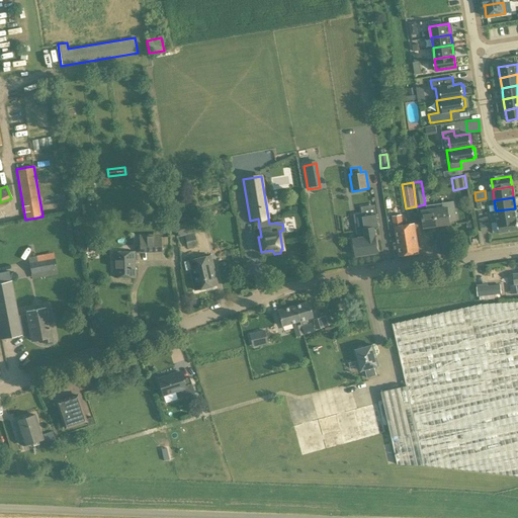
[(447,207),(446,201),(434,203),(435,209),(437,225),(449,224),(447,207)]
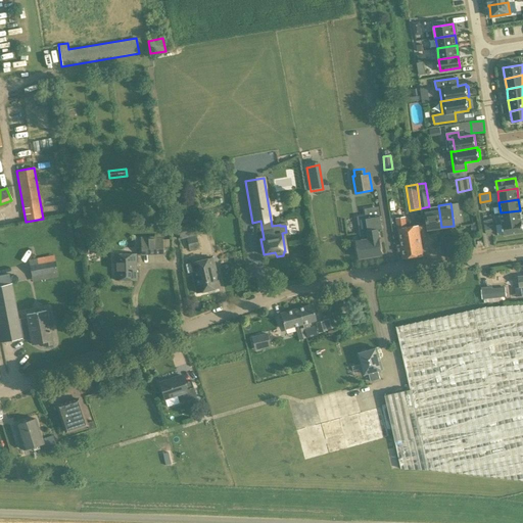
[(437,205),(438,211),(426,214),(428,229),(441,227),(439,211),(438,205),(437,205)]
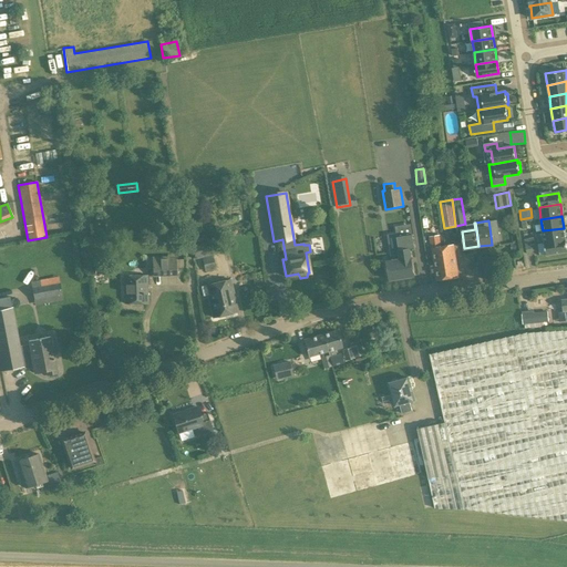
[(413,248),(410,224),(394,226),(399,251),(400,259),(403,278),(414,276),(411,257),(411,258),(410,249),(413,248)]
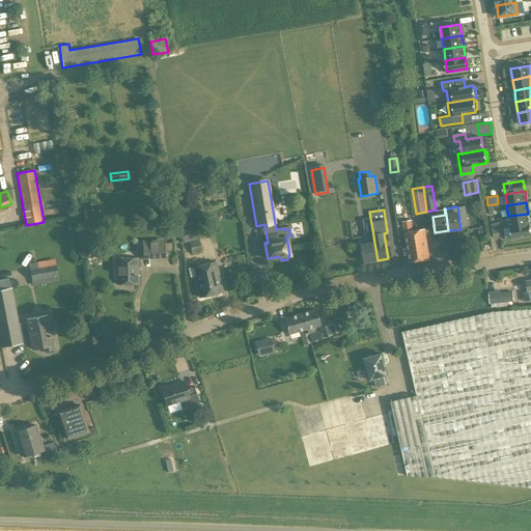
[(508,216),(510,227),(530,224),(528,214),(508,216)]
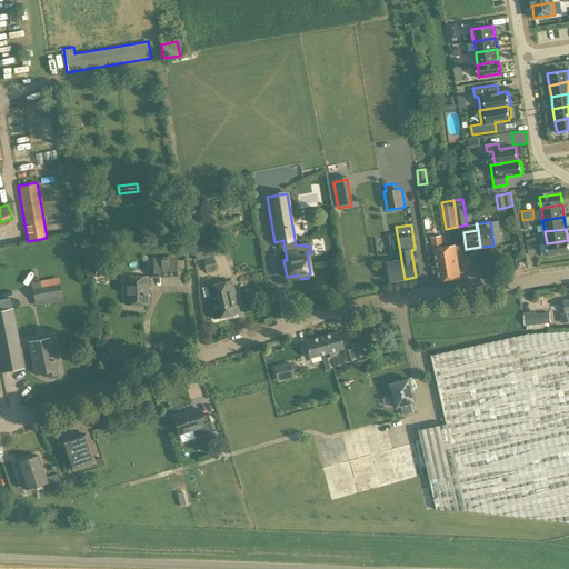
[(198,237),(198,232),(195,233),(196,238),(190,239),(191,245),(207,241),(205,236),(198,237)]
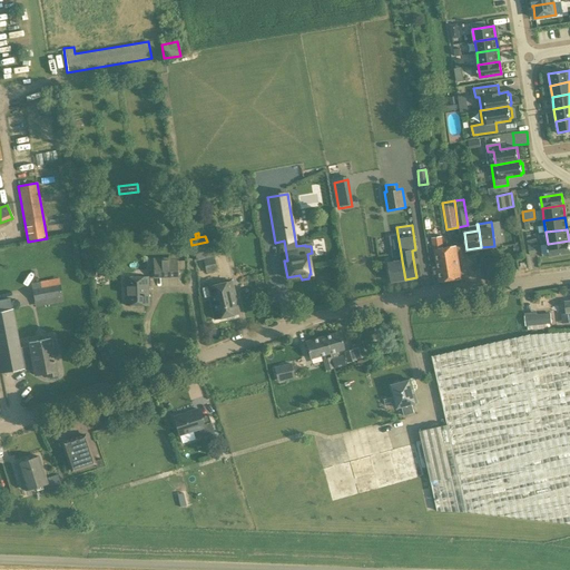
[(431,237),(433,249),(443,247),(442,236),(431,237)]
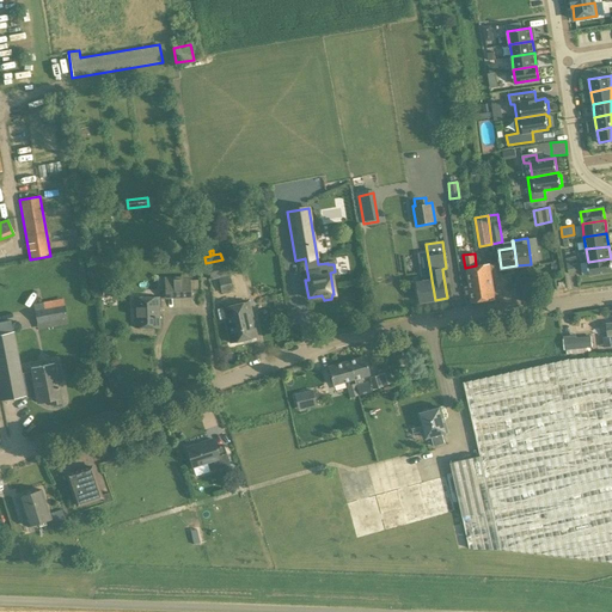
[(588,262),(589,275),(611,270),(611,269),(611,258),(588,262)]
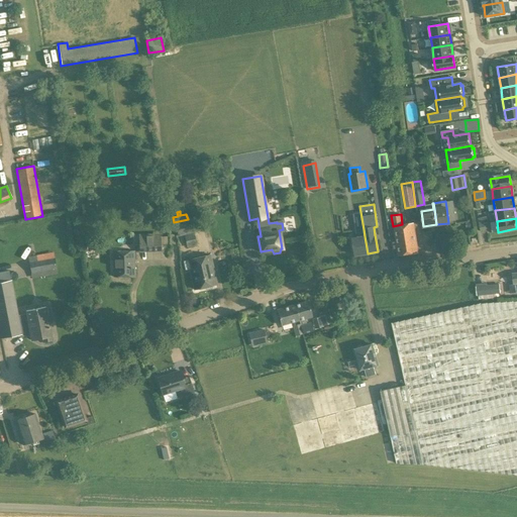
[(175,224),(178,237),(184,235),(187,247),(196,245),(192,227),(196,226),(194,219),(175,224)]
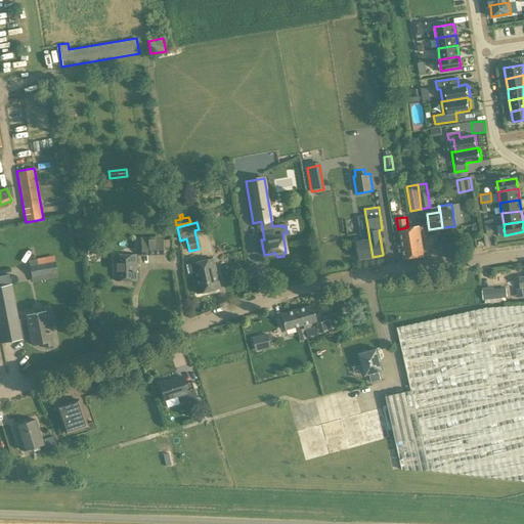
[(410,227),(416,258),(424,256),(419,226),(410,227)]
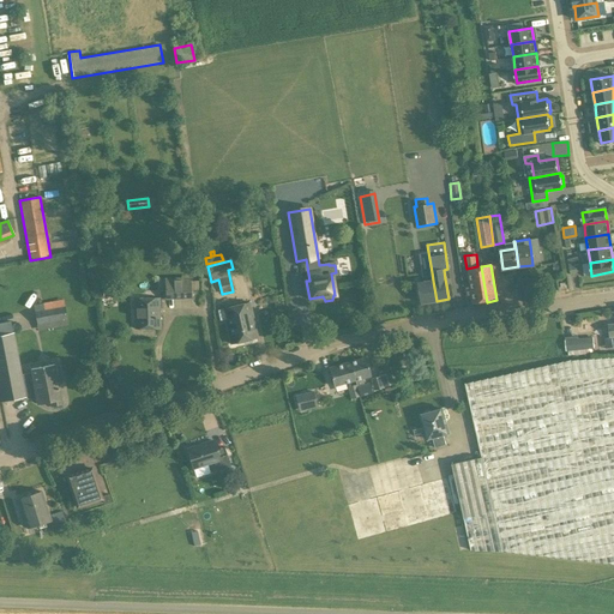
[(477,266),(467,269),(473,305),(487,302),(481,266),(477,266)]
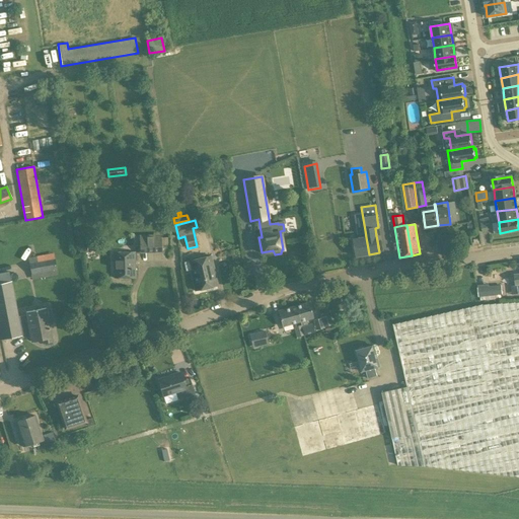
[(357,256),(369,254),(366,237),(365,230),(357,231),(358,238),(354,239),(357,256)]
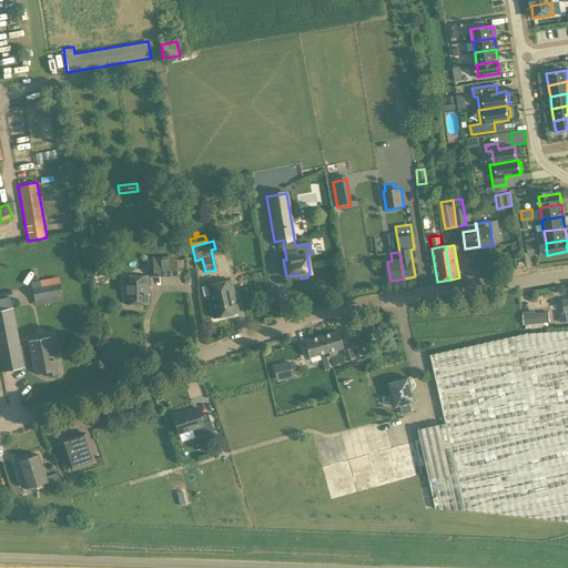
[(94,261),(95,275),(104,275),(103,261),(103,253),(92,254),(93,262),(94,261)]
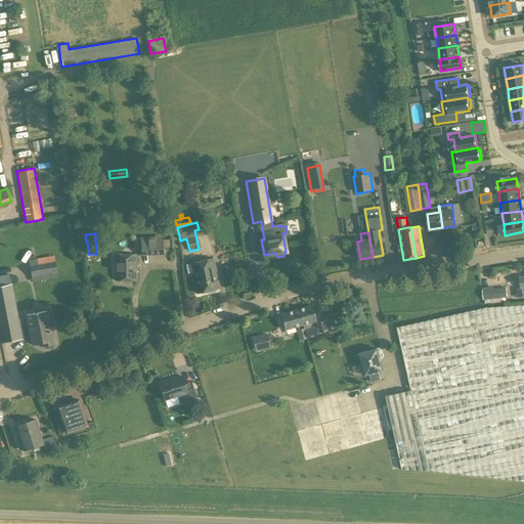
[(141,256),(163,255),(163,236),(140,237),(141,256)]
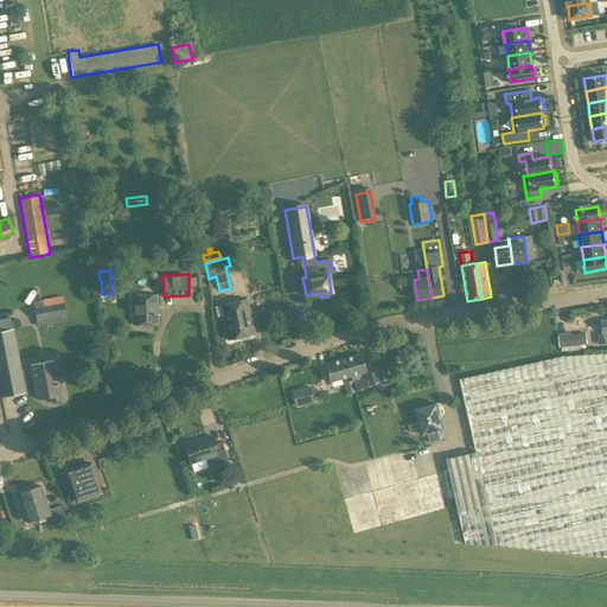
[(133,325),(158,325),(157,295),(132,295),(133,325)]
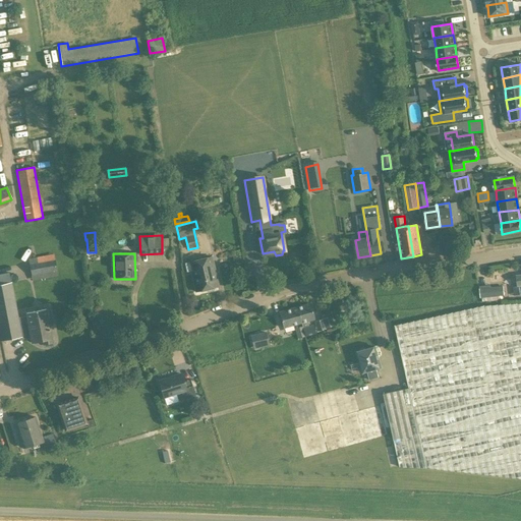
[(32,281),(57,276),(53,254),(27,258),(32,281)]
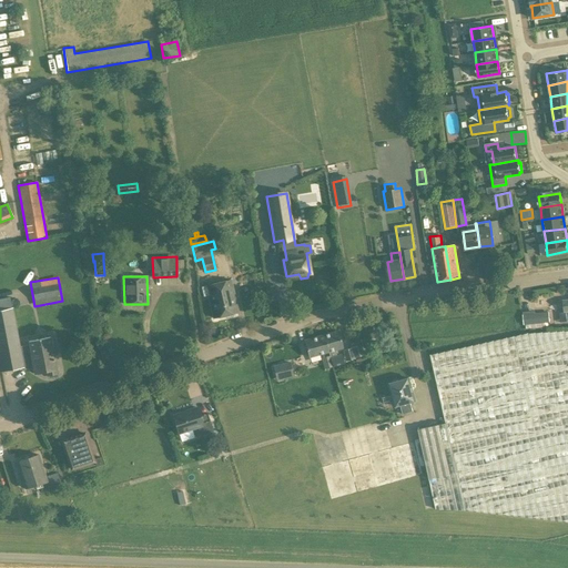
[(210,302),(234,296),(230,281),(206,285),(210,302)]
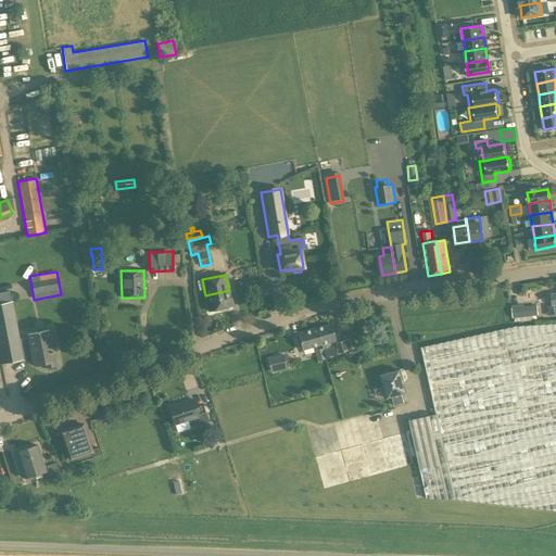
[(229,290),(205,295),(210,311),(232,306),(229,290)]
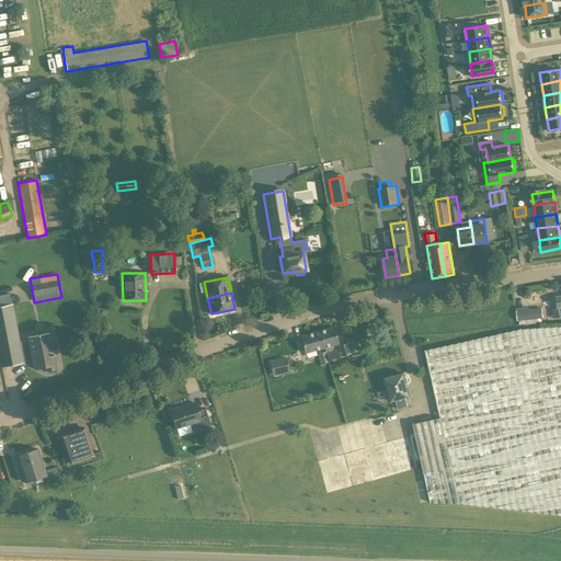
[(23,361),(32,358),(34,369),(45,367),(46,370),(56,368),(53,352),(57,351),(55,339),(50,340),(49,333),(27,338),(31,350),(30,350),(29,350),(27,341),(20,342),(12,304),(0,306),(0,366),(0,368),(24,363),(23,361)]
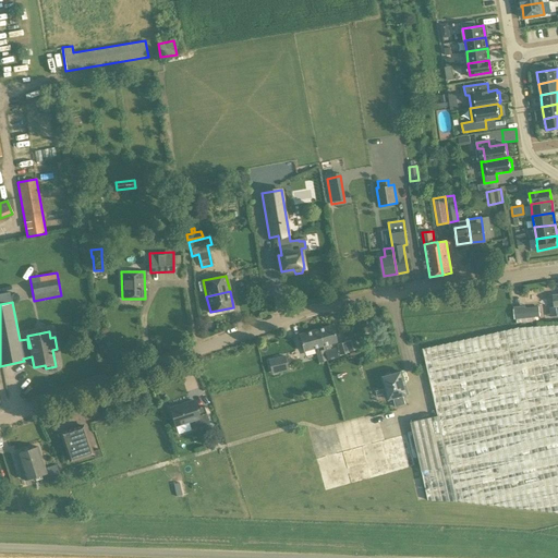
[(525,305),(513,306),(513,310),(512,310),(513,319),(516,319),(516,324),(541,320),(538,306),(525,307),(525,305)]
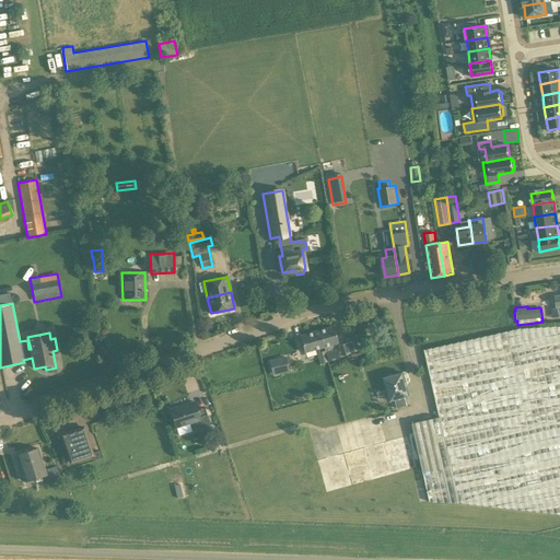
[(319,330),(324,347),(337,342),(333,326),(319,330)]
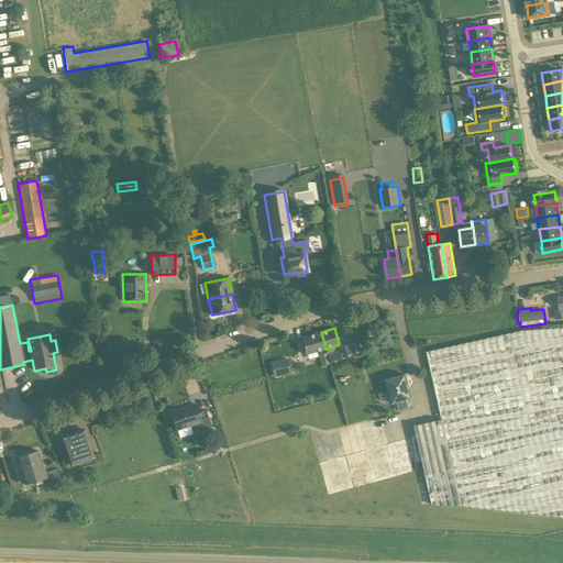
[(426,352),(441,419),(414,427),(432,505),(461,506),(562,517),(562,328),(525,331),(441,349),(426,352)]
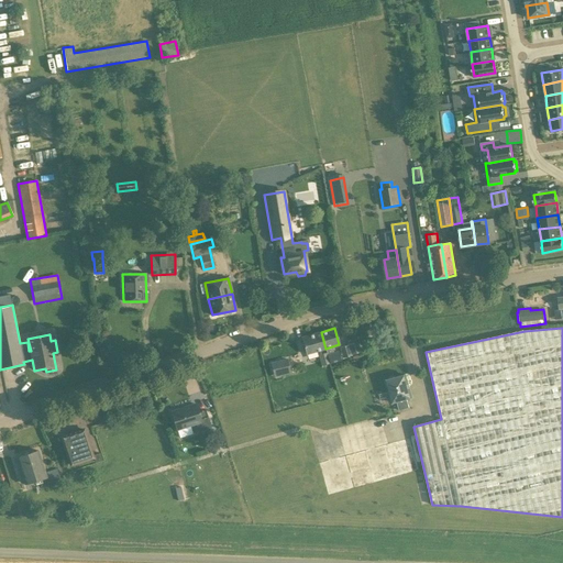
[(326,349),(321,332),(301,338),(307,354),(326,349)]
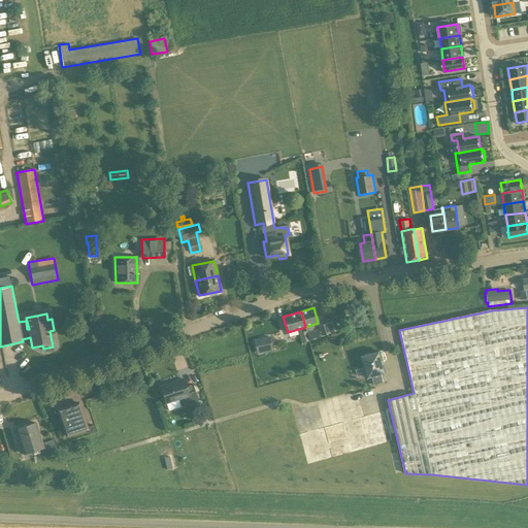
[(334,321),(327,323),(329,332),(337,330),(334,321)]
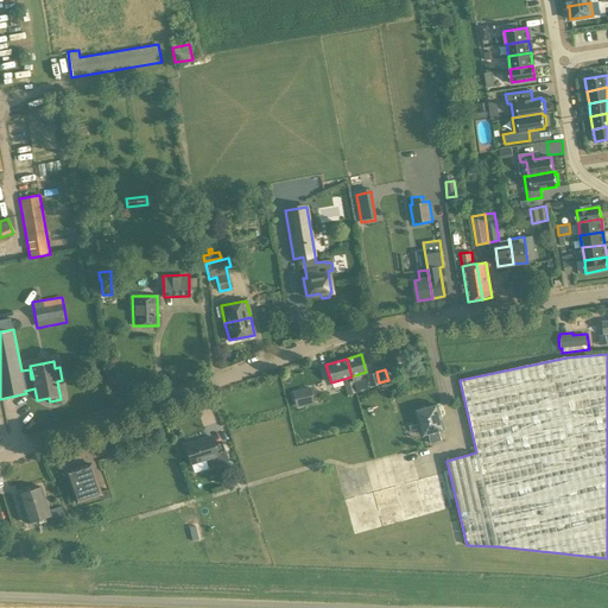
[(366,375),(369,386),(380,384),(379,382),(377,372),(366,375)]
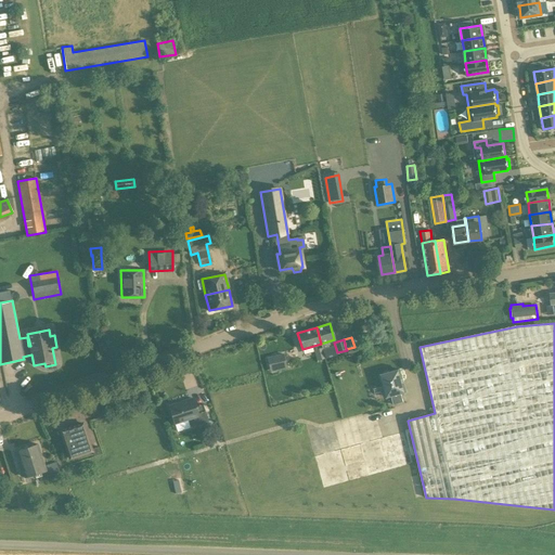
[(324,358),(321,348),(313,350),(317,360),(324,358)]
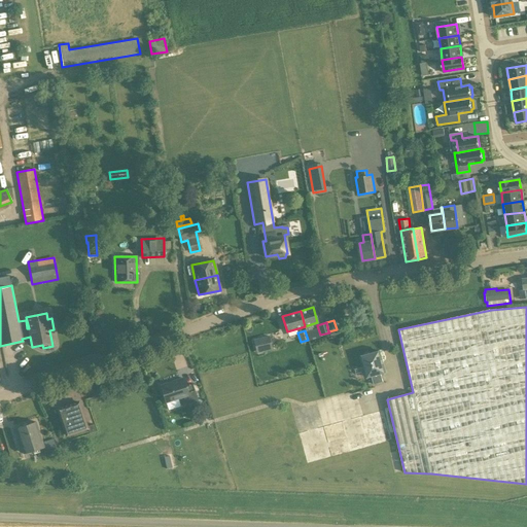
[(272,348),(276,347),(275,343),(273,344),(271,346),(269,336),(253,340),(256,354),(272,350),(272,348)]
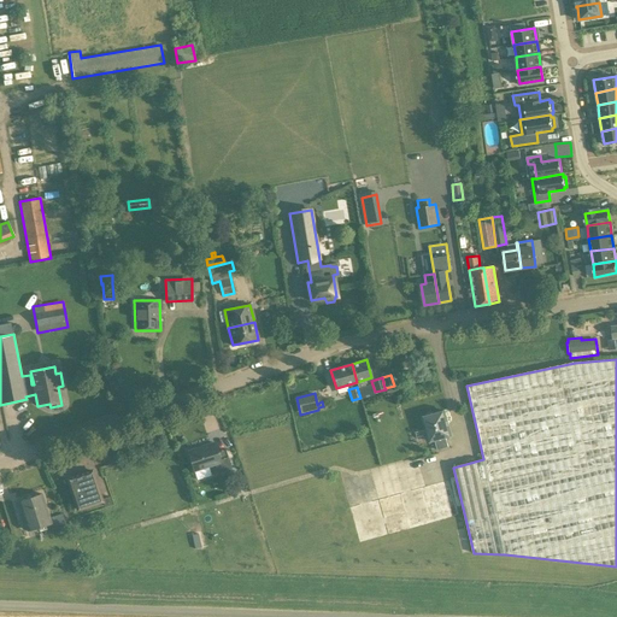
[(438,451),(448,447),(445,438),(451,435),(444,411),(423,417),(430,441),(434,440),(438,451)]
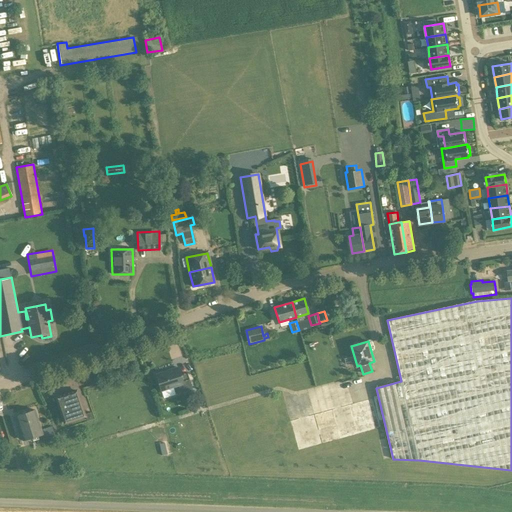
[(161,391),(172,387),(175,394),(192,388),(187,373),(180,376),(177,367),(155,375),(161,391)]
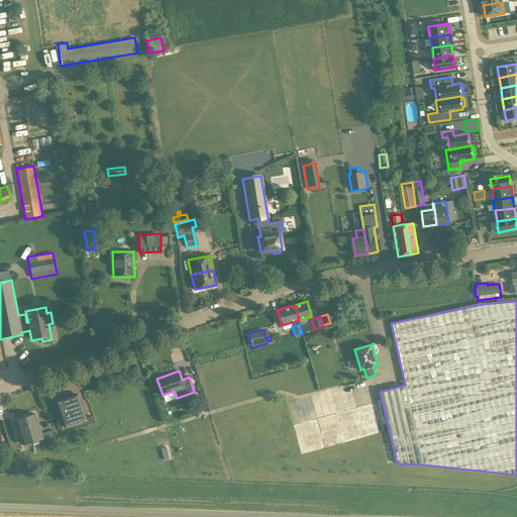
[(66,427),(84,421),(76,396),(57,402),(66,427)]
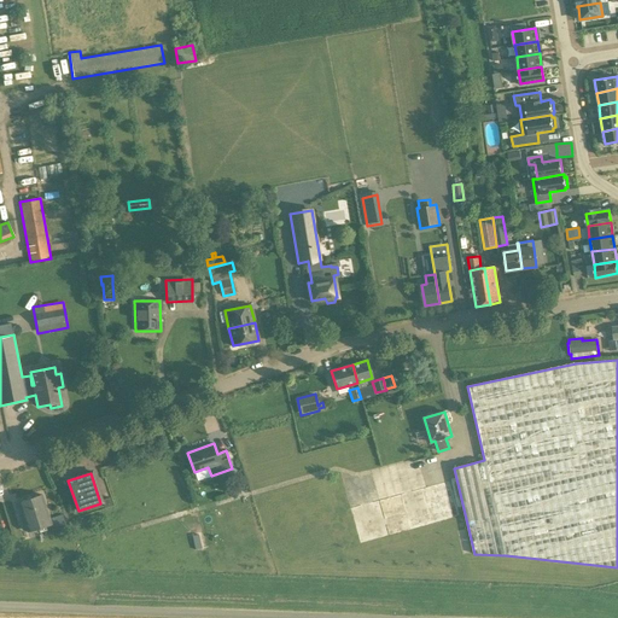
[(41,495),(18,502),(28,531),(51,524),(50,519),(41,495)]
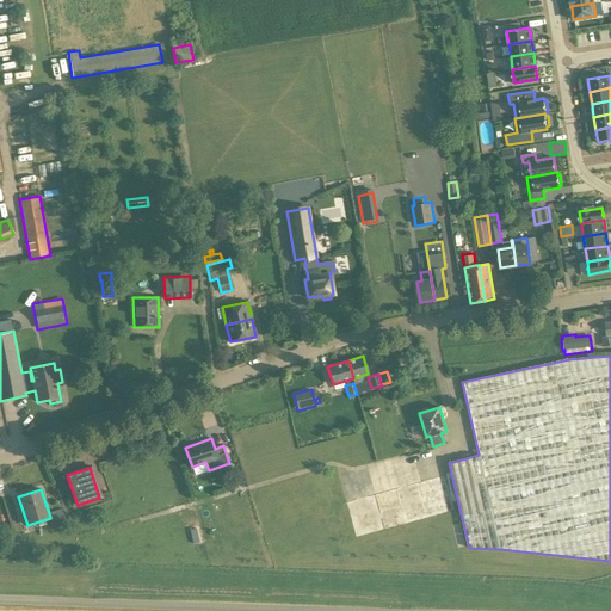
[(55,520),(65,517),(61,508),(51,512),(54,517),(55,520)]
